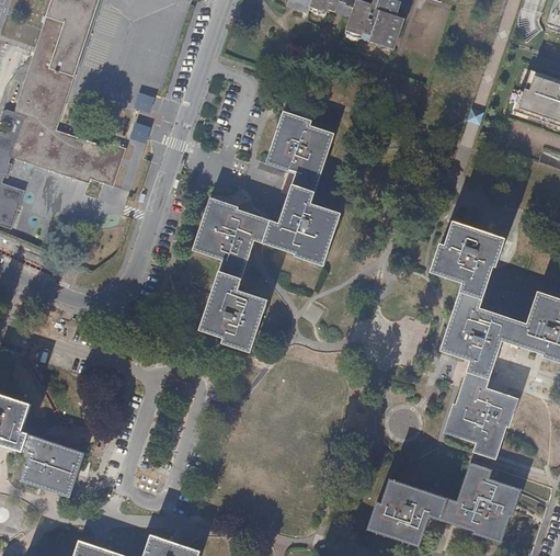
[(0,219),(12,224),(25,184),(1,177),(3,170),(8,171),(10,165),(12,158),(8,157),(10,150),(46,162),(89,178),(90,173),(113,181),(122,156),(126,144),(102,135),(101,139),(57,125),(72,77),(78,61),(81,63),(101,0),(48,0),(13,106),(7,104),(2,105),(0,111),(0,113),(10,117),(7,127),(0,124),(0,219)]
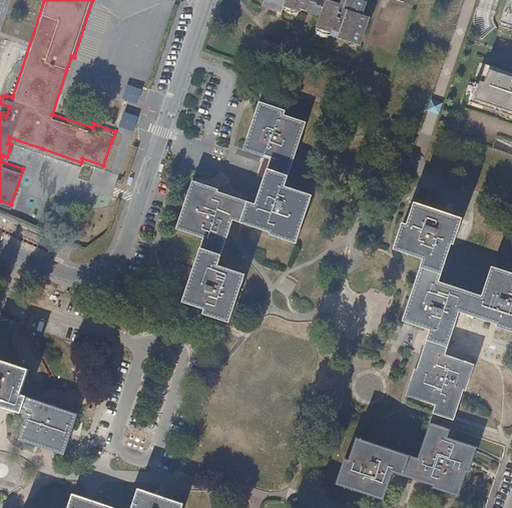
[(260,0),(260,2),(280,9),(282,3),(297,8),(298,5),(320,12),(323,0),(260,0)]
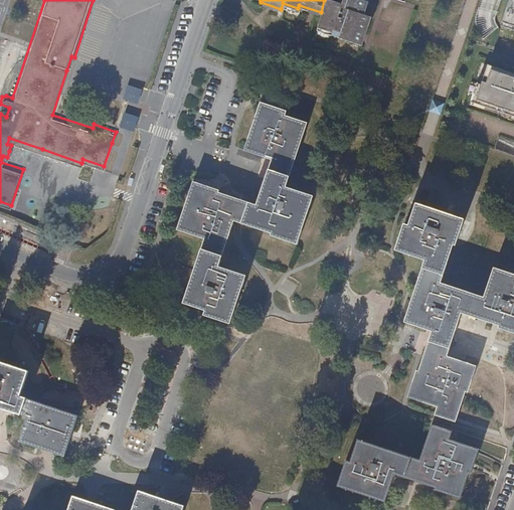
[(340,0),(324,0),(321,12),(315,29),(362,42),(371,12),(364,10),(367,0),(340,0)]
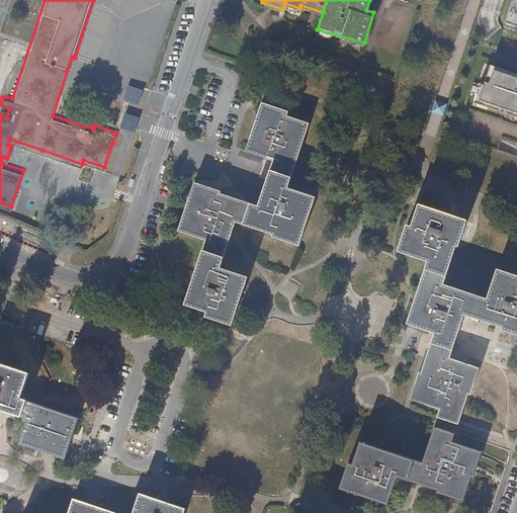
[(509,0),(504,15),(516,19),(516,21),(516,23),(516,0),(509,0)]
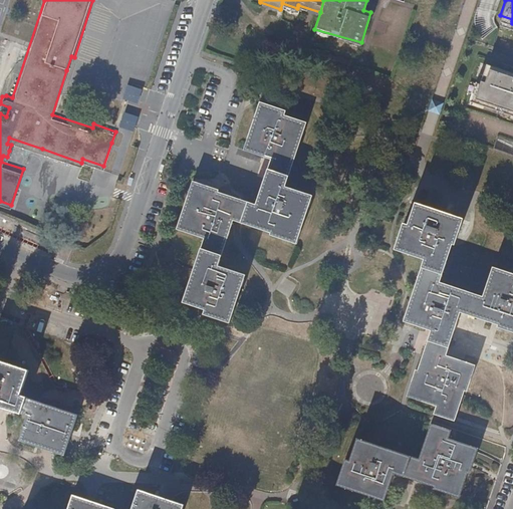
[(235,8),(226,5),(222,15),(232,18),(235,8)]
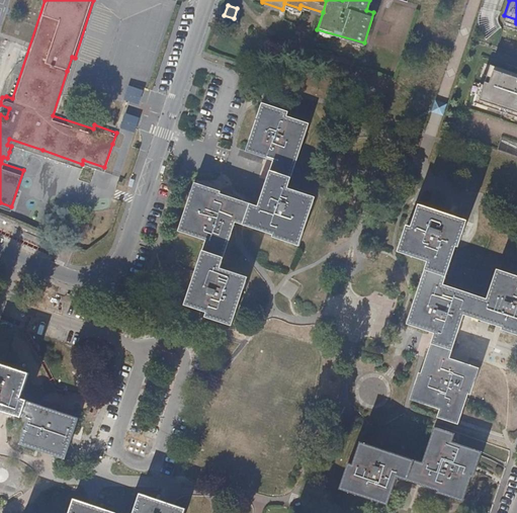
[(516,70),(488,61),(483,76),(477,96),(516,109),(516,70)]
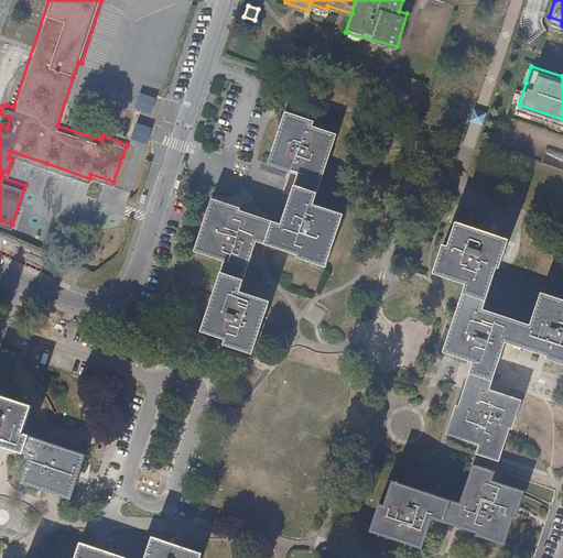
[(562,119),(519,105),(526,83),(521,81),(512,107),(562,123),(562,119)]
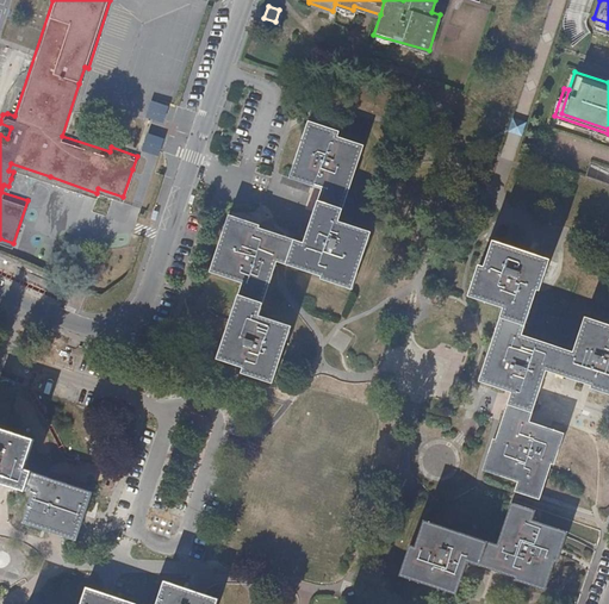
[(526,116),(511,112),(507,126),(521,131),(526,116)]
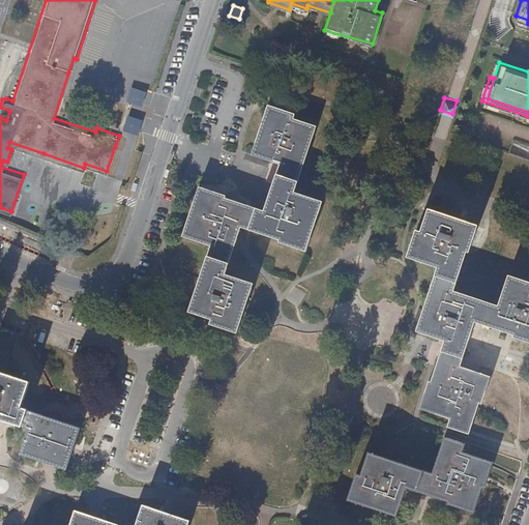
[(292,114),(266,105),(251,154),(265,159),(277,164),(269,187),(262,209),(234,200),(224,197),(224,195),(197,185),(180,235),(208,244),(186,312),(202,316),(210,319),(209,324),(235,332),(252,283),(224,273),(239,227),(247,229),(278,239),(277,241),(305,250),(322,200),(294,192),(315,125),(291,117),(292,114)]
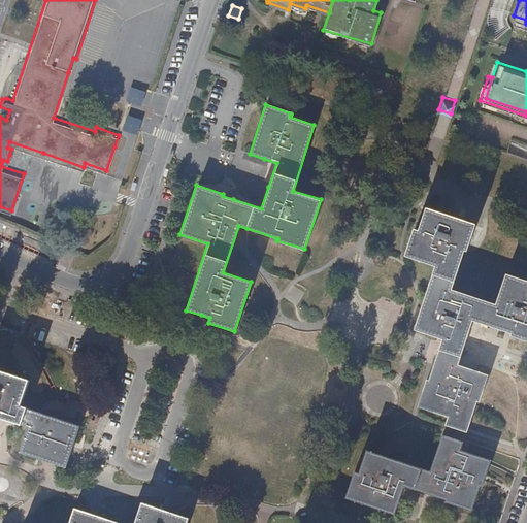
[(456,363),(459,354),(470,318),(500,328),(509,331),(508,334),(526,339),(526,281),(504,273),(494,304),(449,289),(462,248),(464,249),(467,240),(473,223),(448,215),(424,206),(417,229),(413,228),(403,253),(434,264),(414,328),(441,337),(440,340),(437,348),(434,358),(427,380),(425,379),(416,404),(446,415),(443,423),(464,429),(474,398),(476,398),(484,376),(485,373),(466,367),(456,363)]
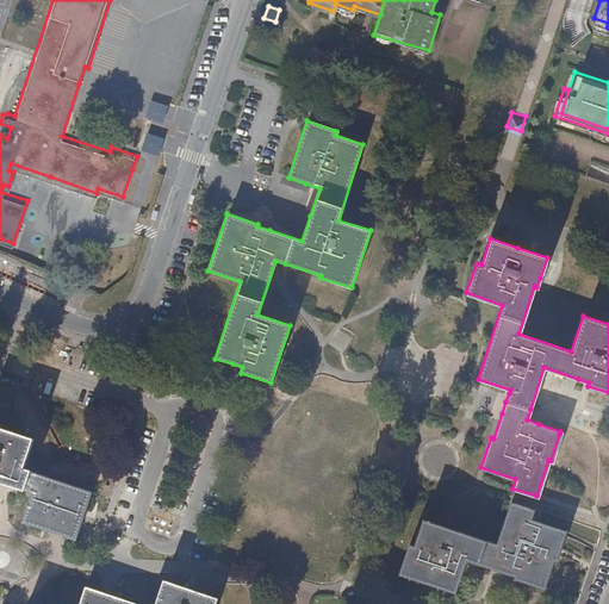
[(161,343),(148,338),(145,349),(157,354),(161,343)]
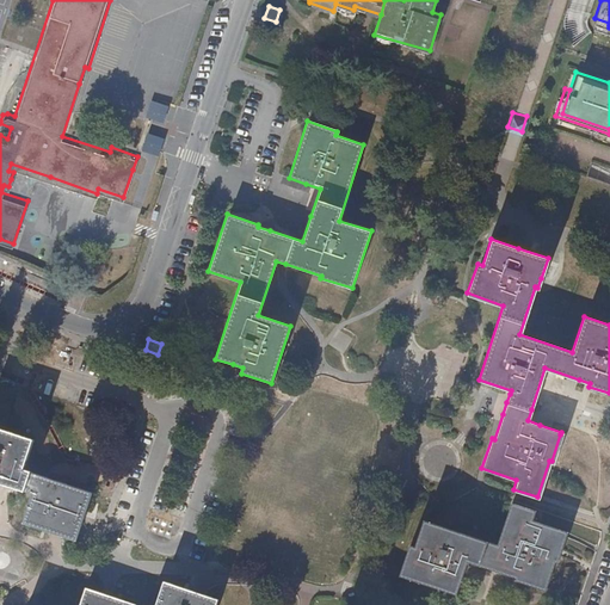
[(30,438),(0,426),(0,482),(4,483),(28,492),(19,520),(48,530),(73,538),(90,491),(22,468),(30,438)]
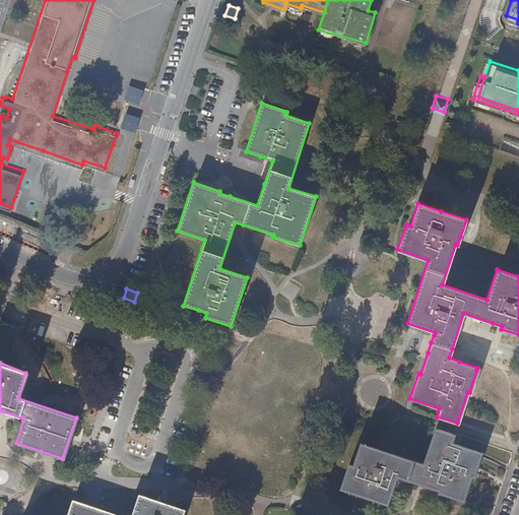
[(423,460),(361,439),(352,462),(347,460),(339,486),(365,495),(387,503),(397,474),(419,481),(439,489),(438,491),(463,500),(471,474),(473,475),(482,450),(452,440),(454,431),(436,424),(423,460)]
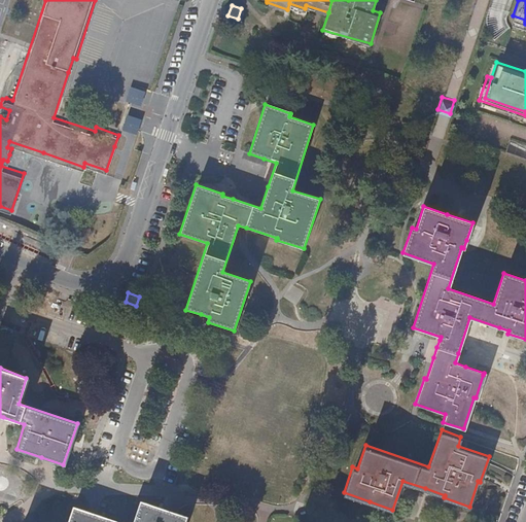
[(120,521),(94,513),(72,506),(66,521),(182,521),(185,515),(163,507),(139,498),(131,521),(120,521)]
